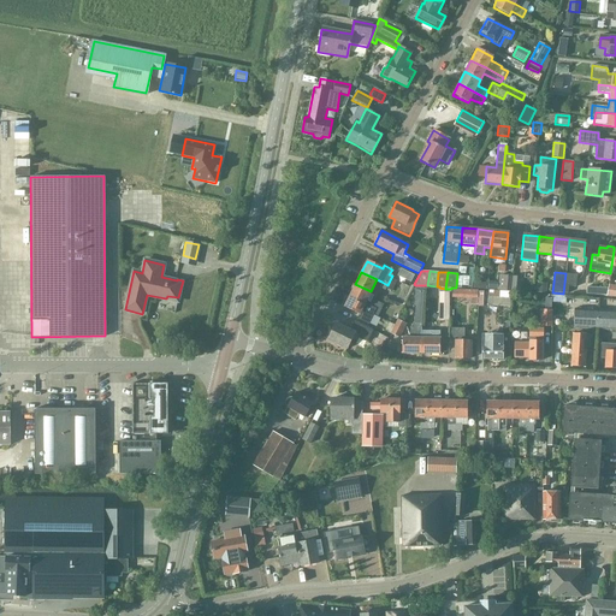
[(576,276),(566,273),(563,294),(567,294),(568,286),(575,288),(576,276)]
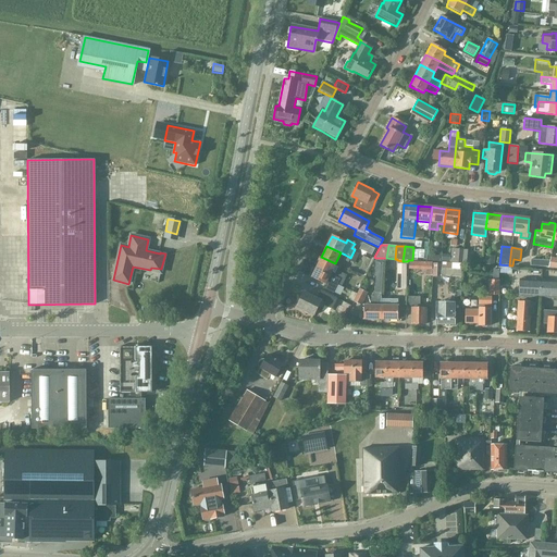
[(461,263),(462,250),(453,249),(450,262),(461,263)]
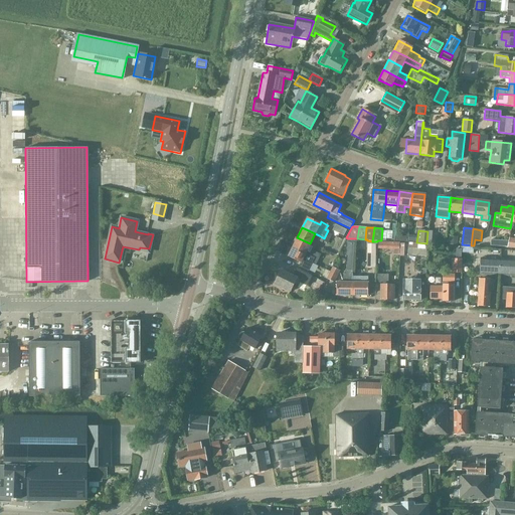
[(332,234),(327,232),(324,238),(319,235),(317,240),(322,242),(323,241),(328,243),(332,234)]
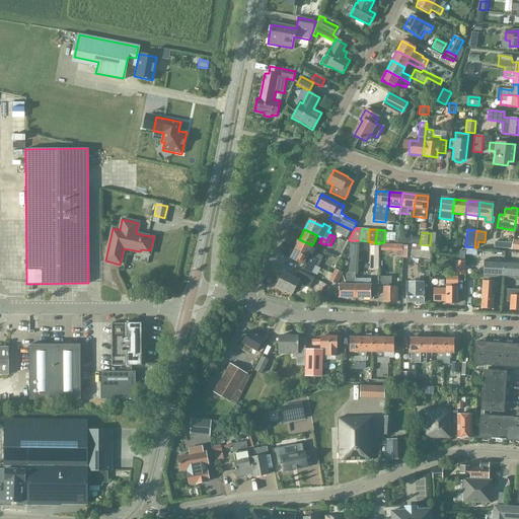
[(461,239),(452,237),(451,246),(459,247),(461,239)]
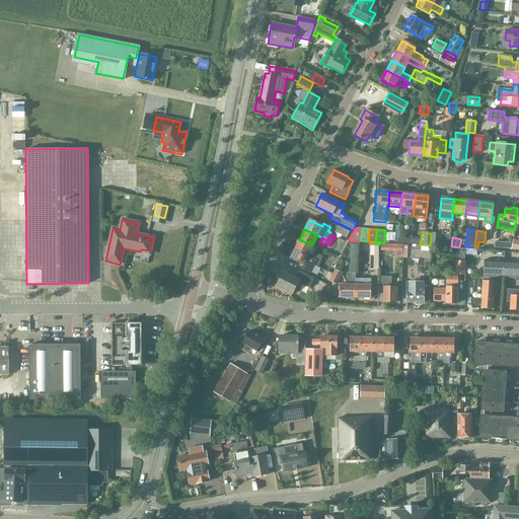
[(297,243),(293,251),(306,257),(307,256),(316,261),(314,266),(318,268),(323,256),(314,252),(317,247),(312,245),(299,239),(297,243)]
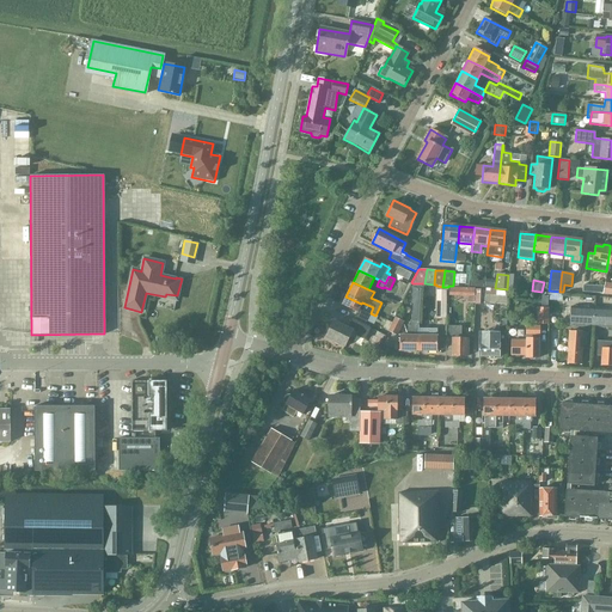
[(447,291),(448,287),(442,287),(436,286),(435,306),(446,306),(446,291),(447,291)]
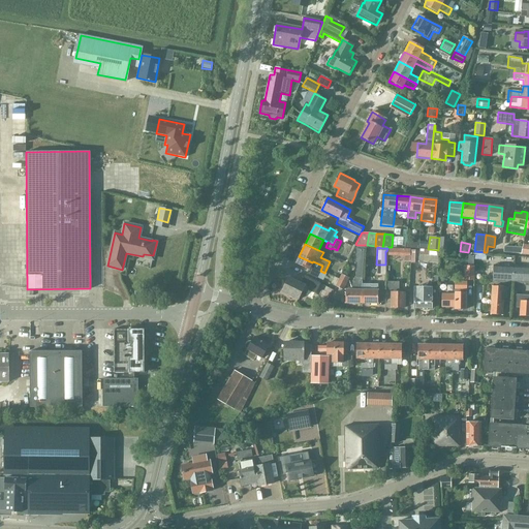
[(345,290),(345,303),(361,304),(362,282),(362,277),(364,249),(356,249),(355,262),(358,262),(356,275),(356,277),(354,277),(354,282),(352,282),(352,290),(345,290)]
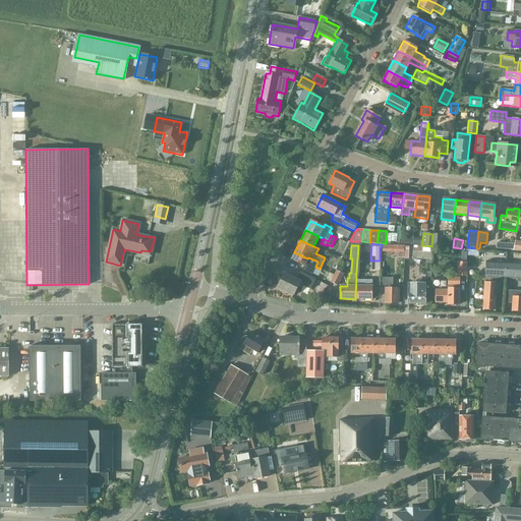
[(412,259),(412,246),(404,246),(404,259),(412,259)]
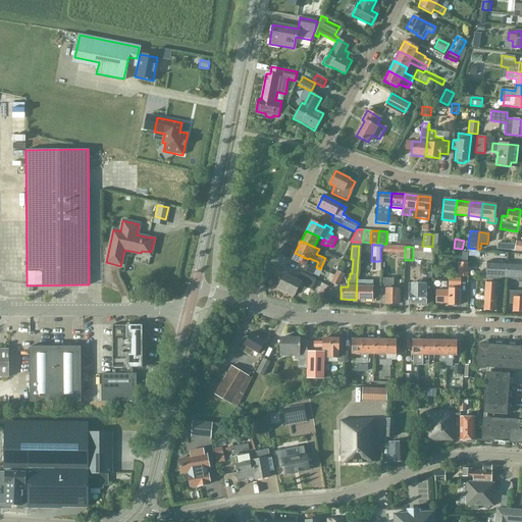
[(318,262),(309,258),(308,259),(295,253),(292,260),(304,267),(302,270),(312,275),(316,267),(318,262)]
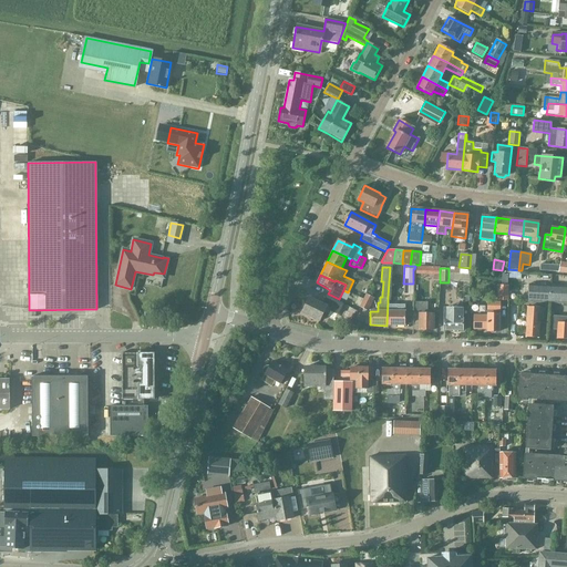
[(549,303),(550,286),(528,285),(527,301),(549,303)]
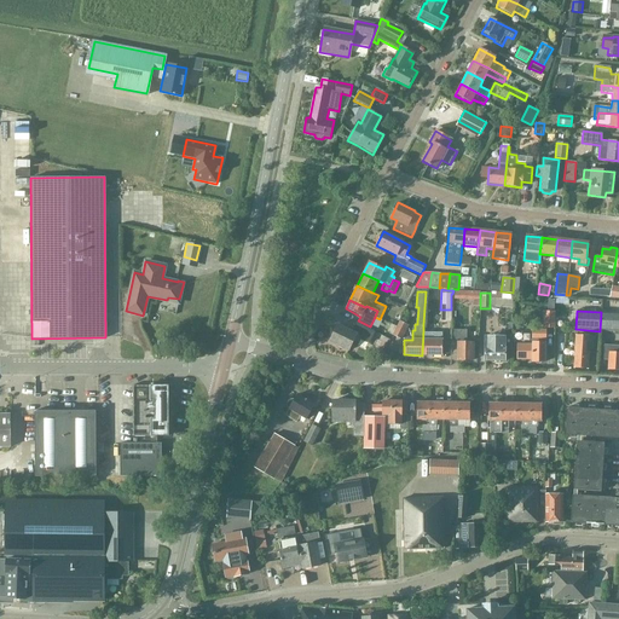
[(543,312),(543,328),(553,328),(553,312),(543,312)]
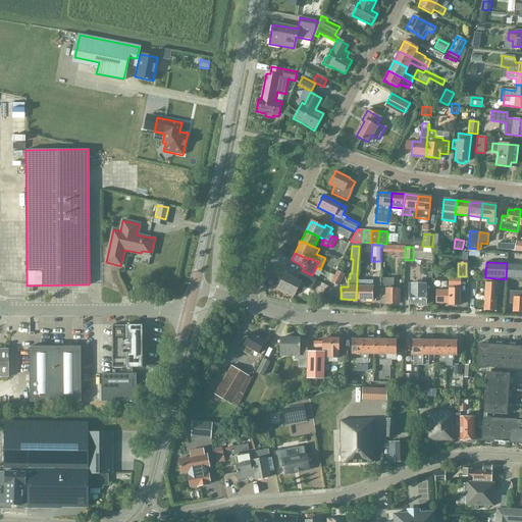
[(521,263),(507,263),(506,279),(521,279),(521,263)]
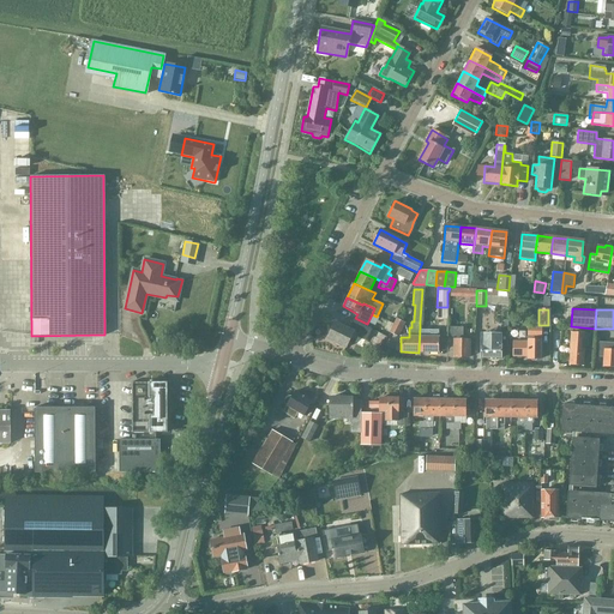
[(397,337),(404,323),(397,319),(390,333),(397,337)]
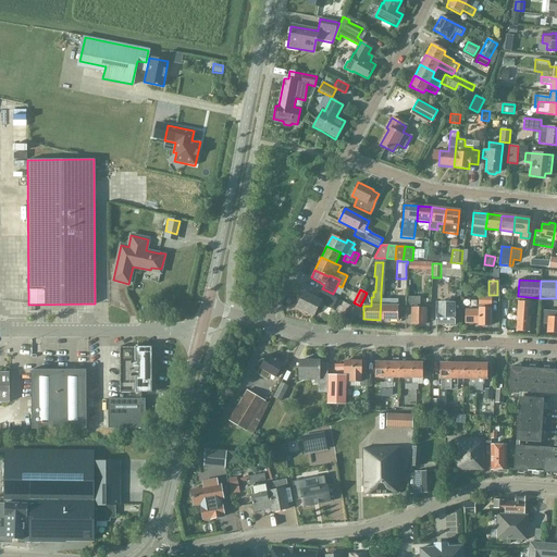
[(317,299),(304,293),(296,307),(313,316),(317,309),(321,311),(324,306),(332,309),(336,299),(321,292),(317,299)]
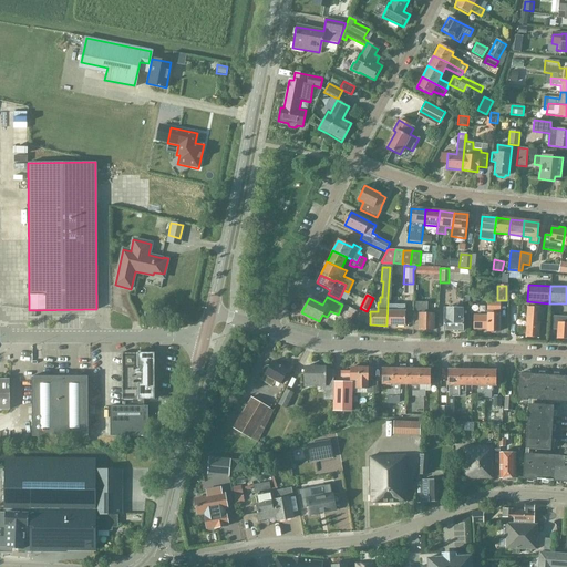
[(388,302),(387,326),(404,326),(404,311),(392,311),(392,302),(388,302)]
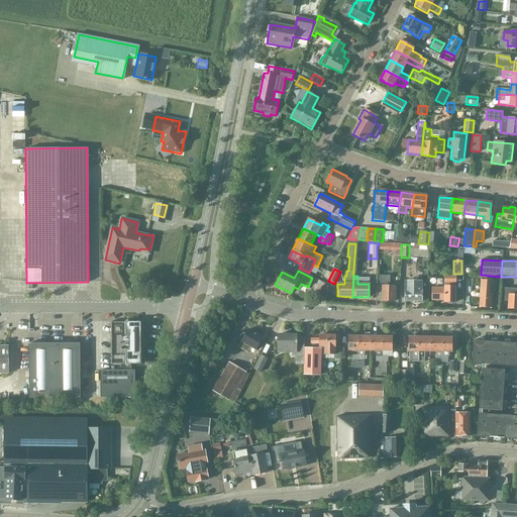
[(394,301),(394,287),(389,287),(389,276),(378,276),(377,287),(382,287),(382,301),(394,301)]
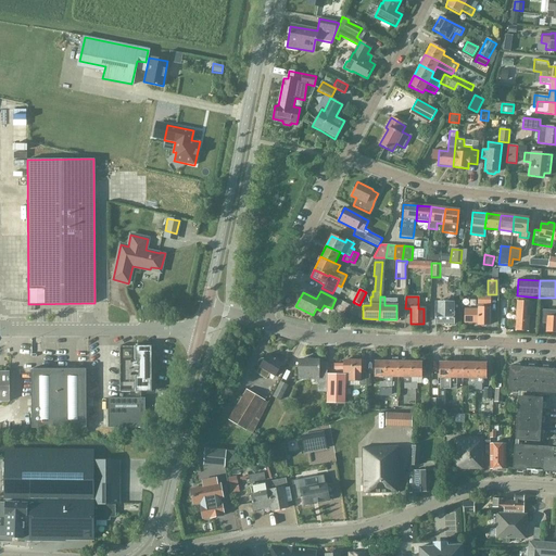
[(459,314),(459,297),(453,297),(453,303),(436,303),(434,324),(453,325),(453,314),(459,314)]
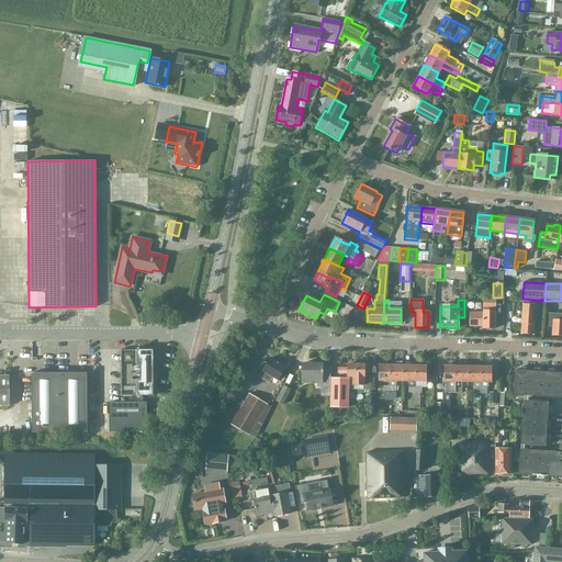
[(482,313),(469,313),(469,326),(483,326),(482,328),(494,328),(494,312),(491,312),(491,308),(494,308),(494,300),(482,300),(482,313)]
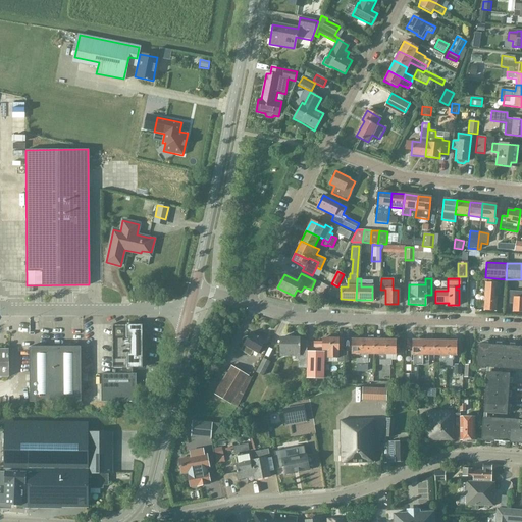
[(499,297),(500,283),(484,283),(483,311),(494,311),(496,297),(499,297)]
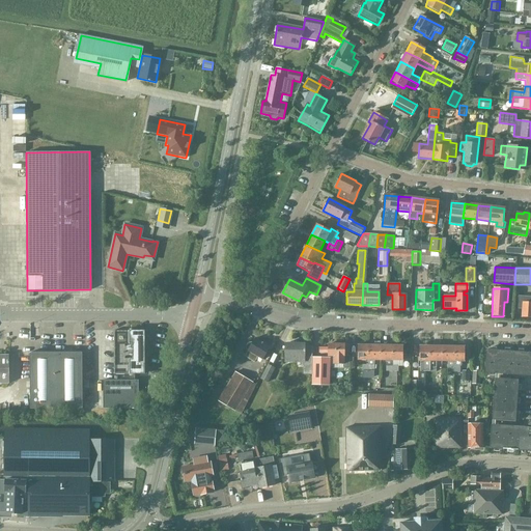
[(530,317),(530,297),(518,297),(516,309),(521,309),(521,317),(530,317)]
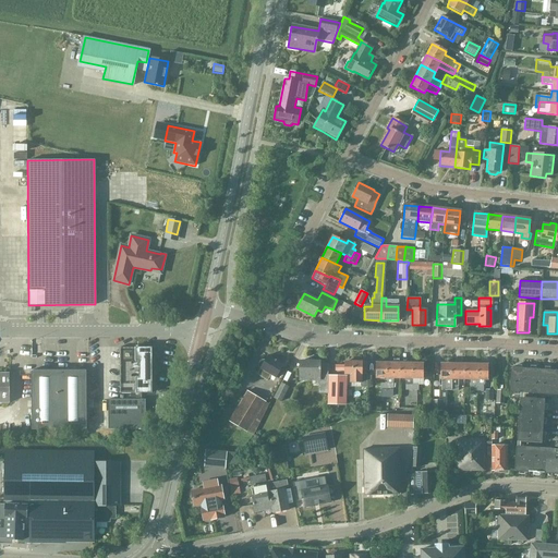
[(152,349),(148,349),(120,349),(120,400),(108,400),(108,429),(146,429),(145,392),(152,392),(152,349)]
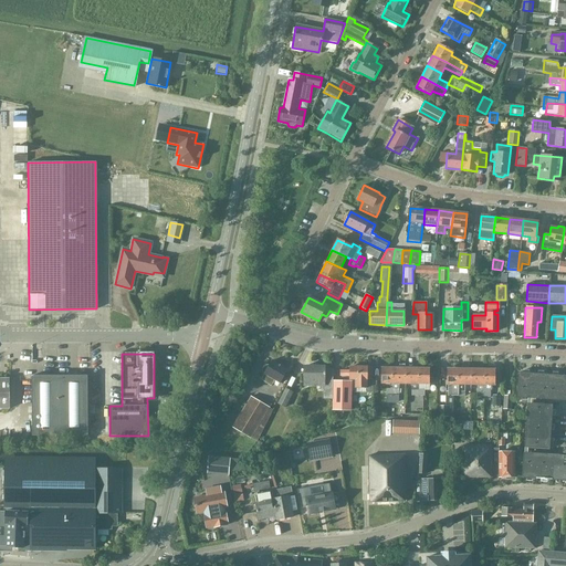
[(269,366),(268,365),(265,366),(263,369),(263,373),(264,373),(261,380),(271,386),(275,380),(280,384),(287,370),(272,360),(269,366)]
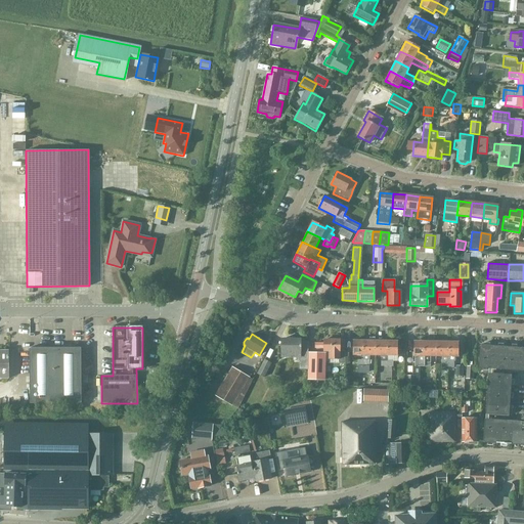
[(307,341),(300,341),(300,340),(281,339),(281,357),(299,357),(299,368),(306,369),(307,341)]
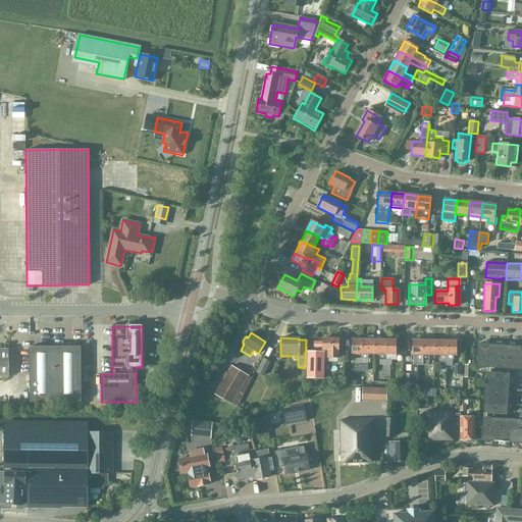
[(343,362),(344,350),(338,350),(337,338),(322,338),(322,342),(314,342),(314,347),(322,347),(322,350),(327,350),(327,357),(337,358),(337,362),(343,362)]
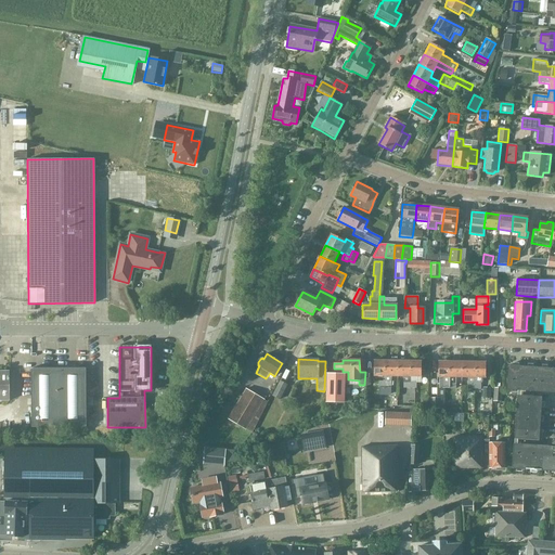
[(385,376),(386,360),(374,360),(373,376),(385,376)]
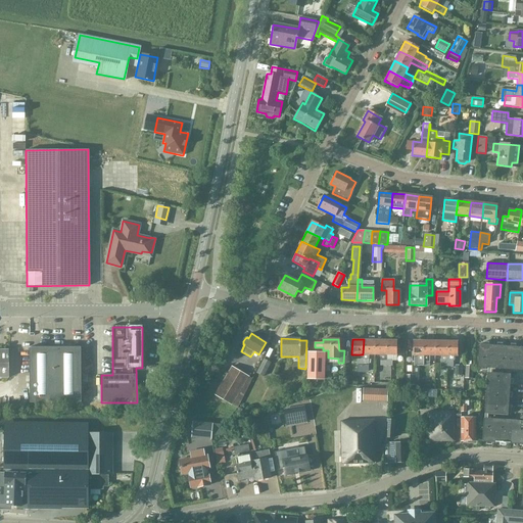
[(374,354),(374,340),(364,339),(363,354),(362,360),(363,360),(363,366),(369,366),(369,354),(374,354)]
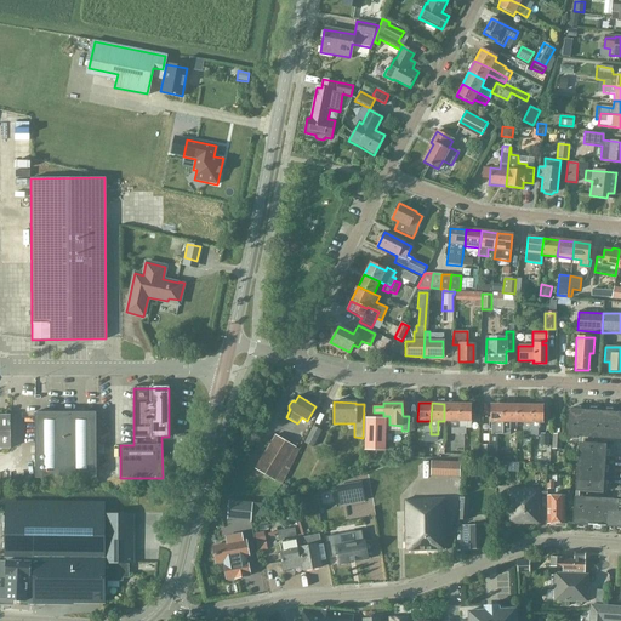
[(457,422),(457,404),(444,404),(444,421),(451,421),(450,434),(457,434),(457,427),(459,427),(459,422),(457,422)]
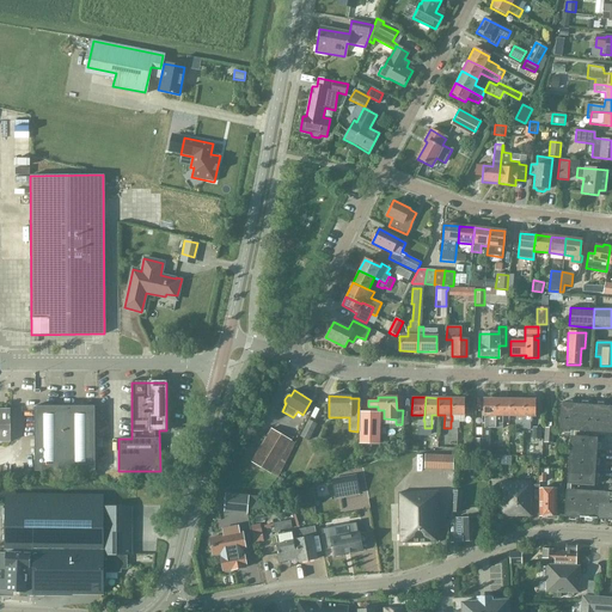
[(464,398),(451,398),(451,416),(452,416),(452,421),(459,421),(459,422),(464,423),(464,398)]
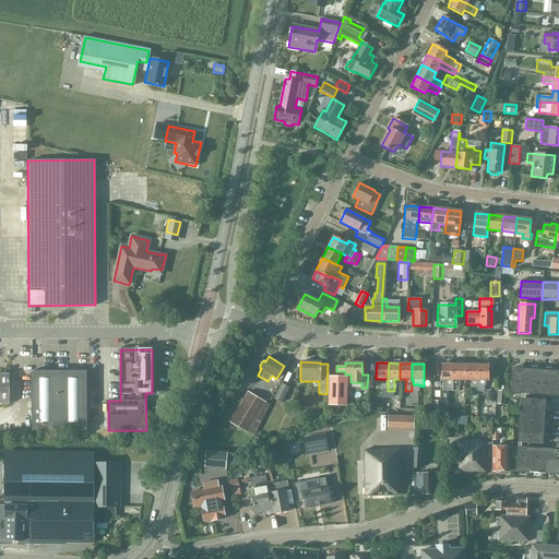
[(452,391),(453,364),(441,364),(441,380),(442,380),(442,391),(452,391)]
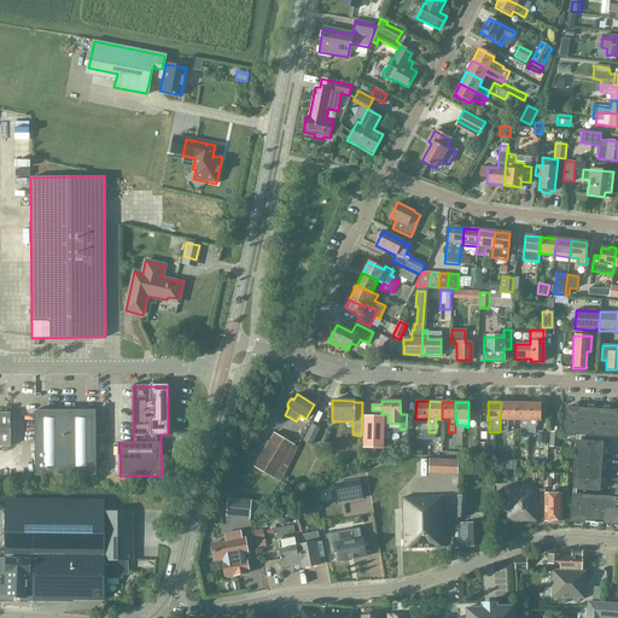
[(514,420),(514,402),(501,402),(500,432),(507,432),(507,420),(514,420)]
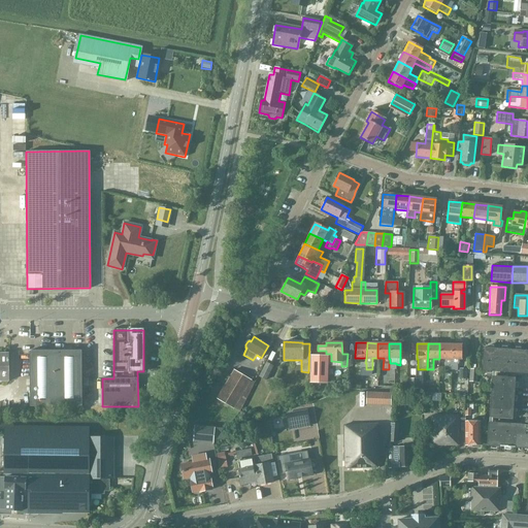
[(451,370),(451,344),(439,343),(439,359),(444,359),(444,370),(451,370)]
